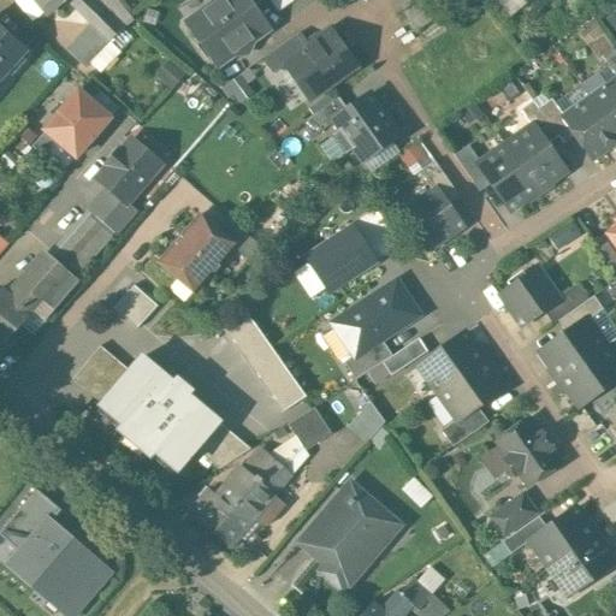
[(48,16),(35,0),(17,0),(15,3),(35,27),(48,16)]
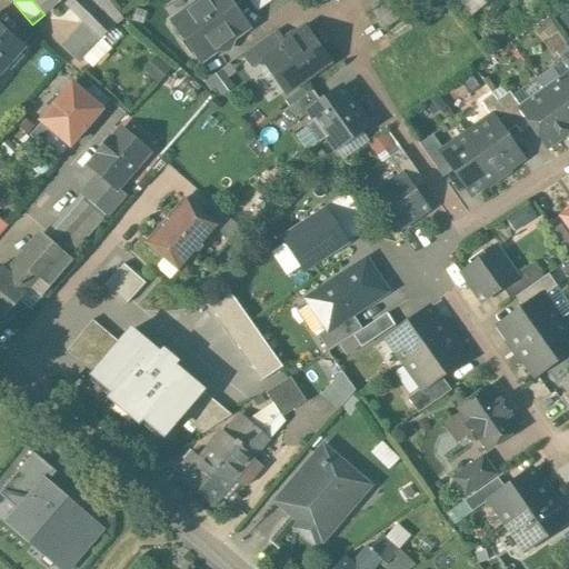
[(32,0),(45,15),(61,0),(32,0)]
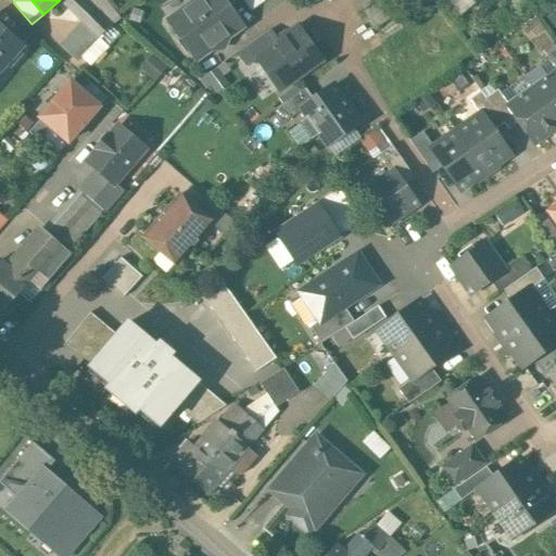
[(86,0),(60,0),(85,25),(99,39),(111,27),(86,0)]
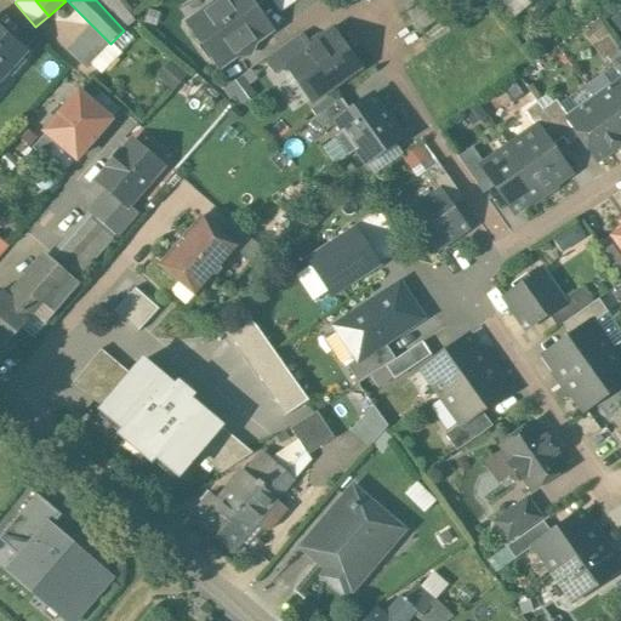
[(118,0),(96,0),(124,30),(135,22),(118,0)]
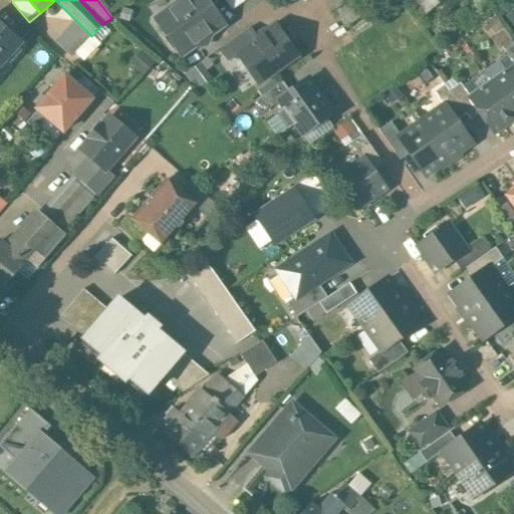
[(206,0),(184,0),(157,19),(182,55),(197,44),(198,45),(207,45),(210,37),(209,35),(224,25),(206,0)]
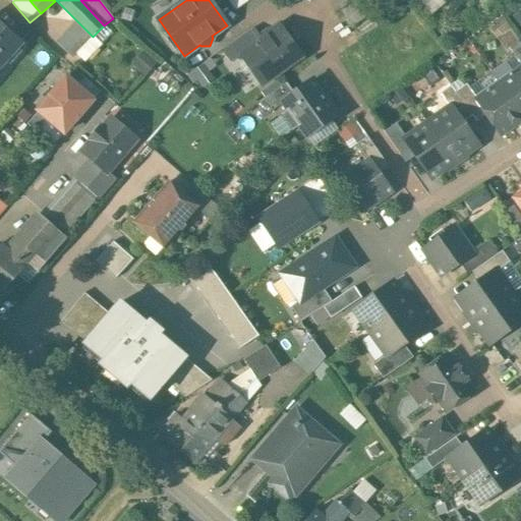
[(250,0),(227,0),(235,11),(250,0)]
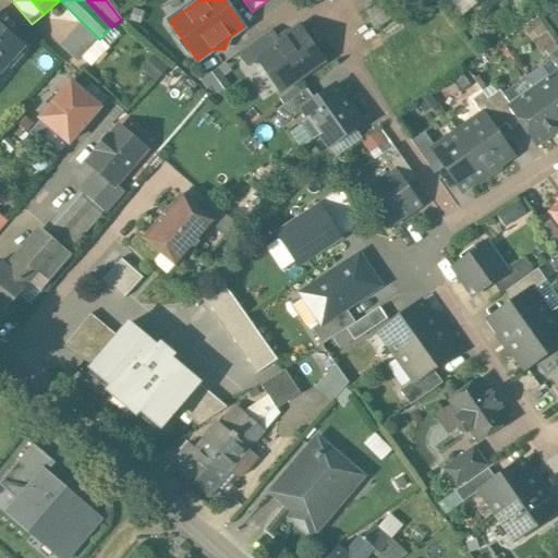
[(398,0),(356,0),(377,28),(404,9),(398,0)]
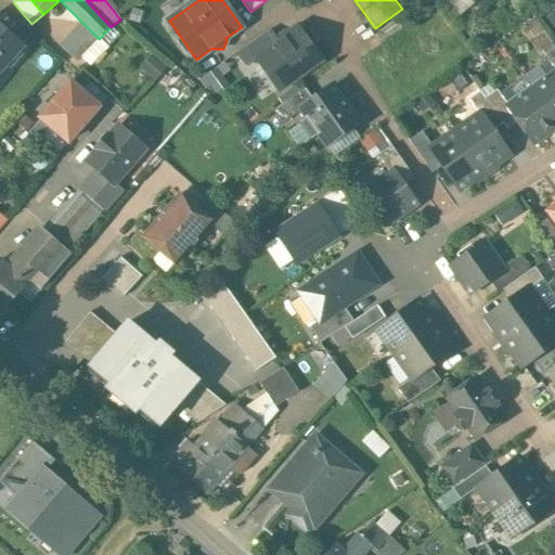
[(450,0),(461,13),(476,0),(450,0)]
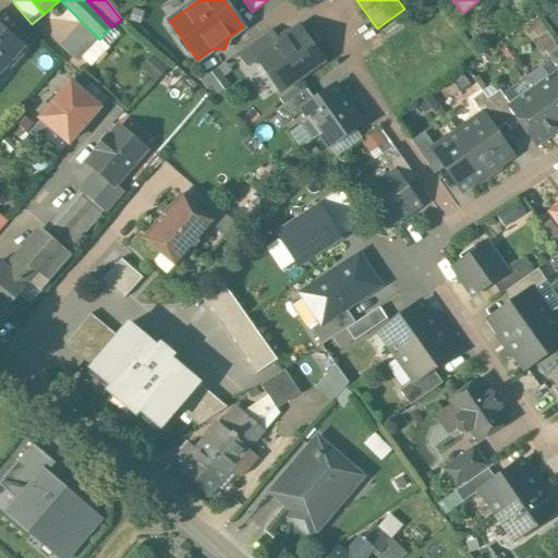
[(85,25),(62,48),(77,62),(82,58),(92,67),(109,48),(99,39),(85,25)]
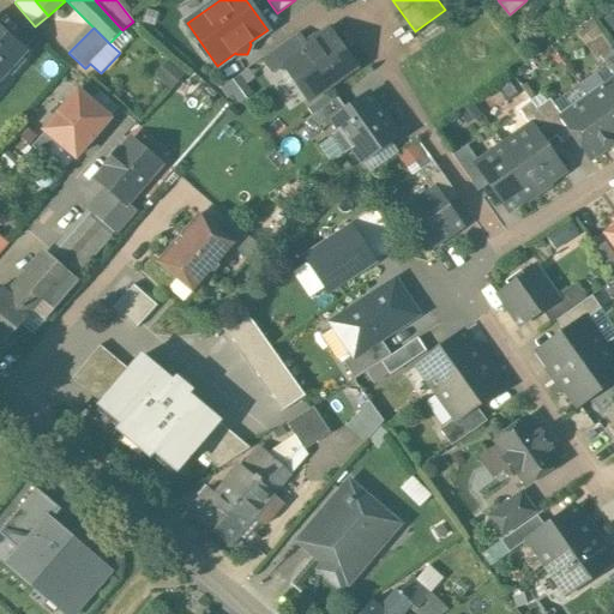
[(0,30),(0,77),(23,52),(0,30)]
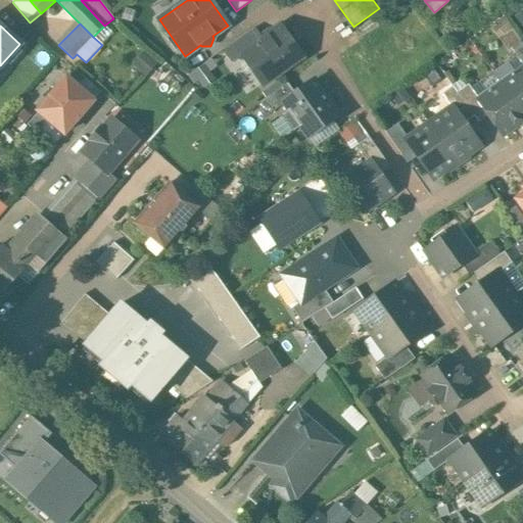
[(260,39),(240,53),(242,56),(252,72),(257,67),(268,82),(302,57),(281,27),(270,35),(269,33),(260,39)]
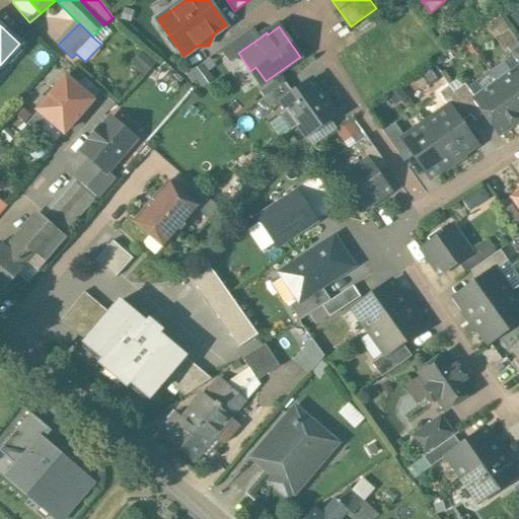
[(251,28),(222,50),(231,63),(240,56),(238,53),(258,39),(251,28)]
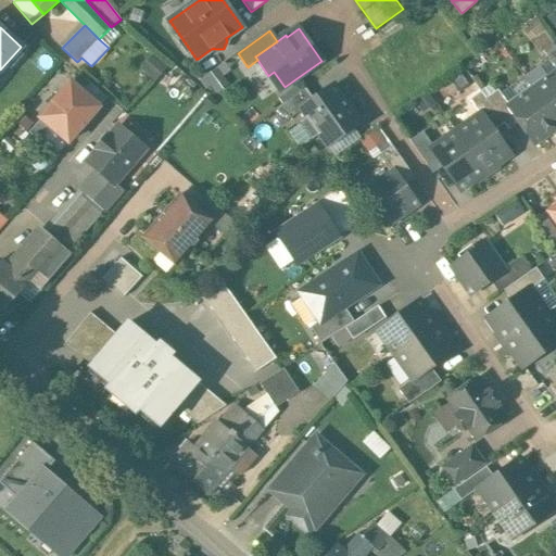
[(555,73),(533,90),(555,122),(555,73)]
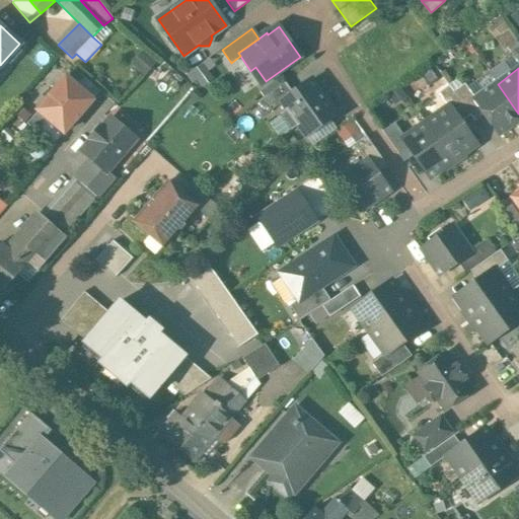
[(66,78),(39,110),(27,125),(38,133),(49,120),(65,133),(92,100),(77,87),(85,78),(75,69),(67,78),(66,78)]
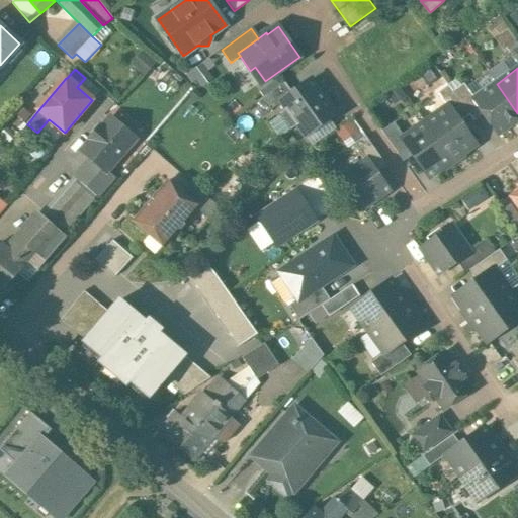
[(186,83),(171,69),(155,88),(170,101),(186,83)]
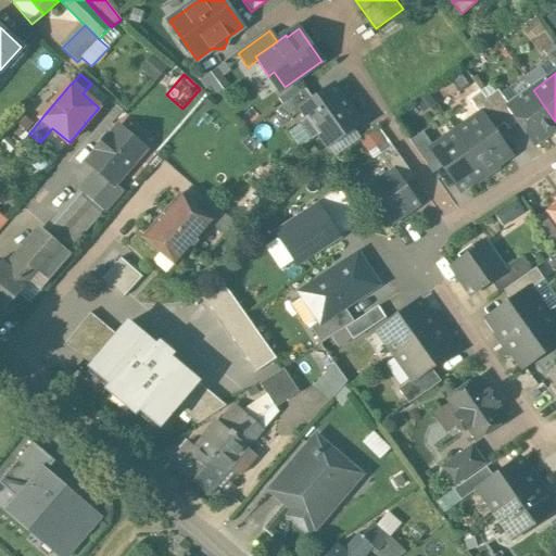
[(315,100),(302,110),(302,111),(308,118),(303,123),(314,137),(318,134),(328,147),(361,123),(333,86),(315,100)]
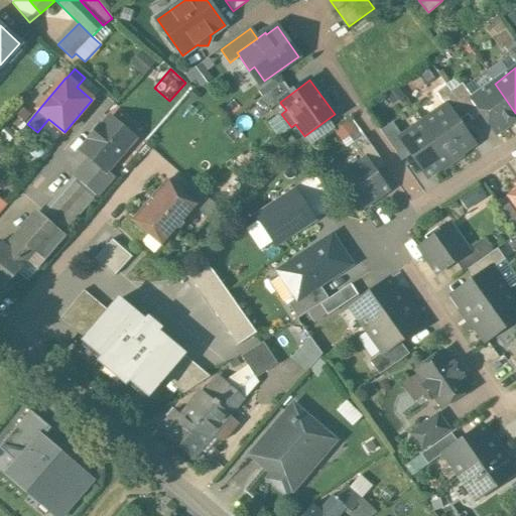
[(283,82),(254,103),(263,115),(280,103),(280,102),(292,93),(283,82)]
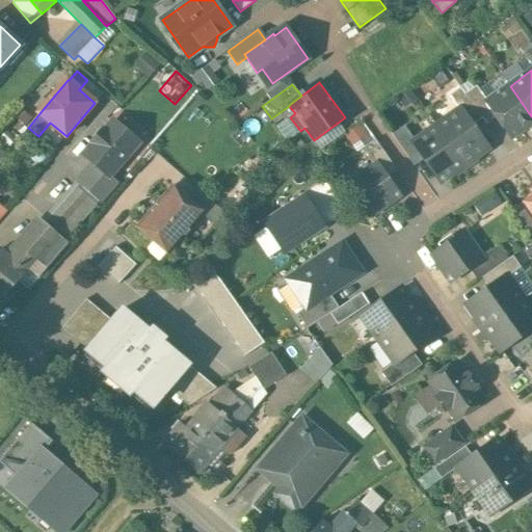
[(487,102),(477,86),(466,95),(482,118),(486,125),(497,117),(486,103),(487,102)]
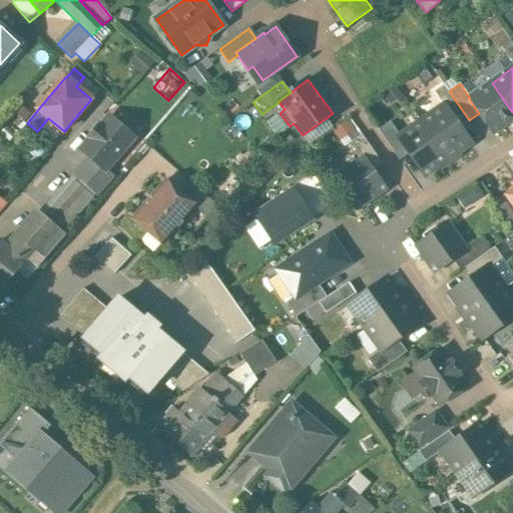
[(470,98),(469,99),(479,113),(493,132),(512,118),(512,112),(492,83),(470,98)]
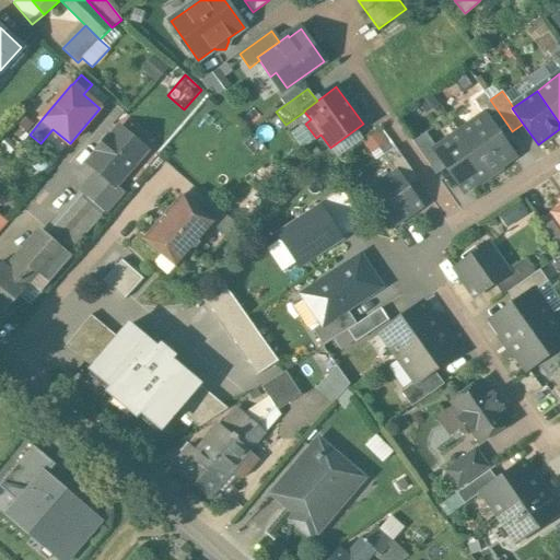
[(490,100),(485,93),(474,101),(483,115),(485,115),(497,132),(508,125),(490,100)]
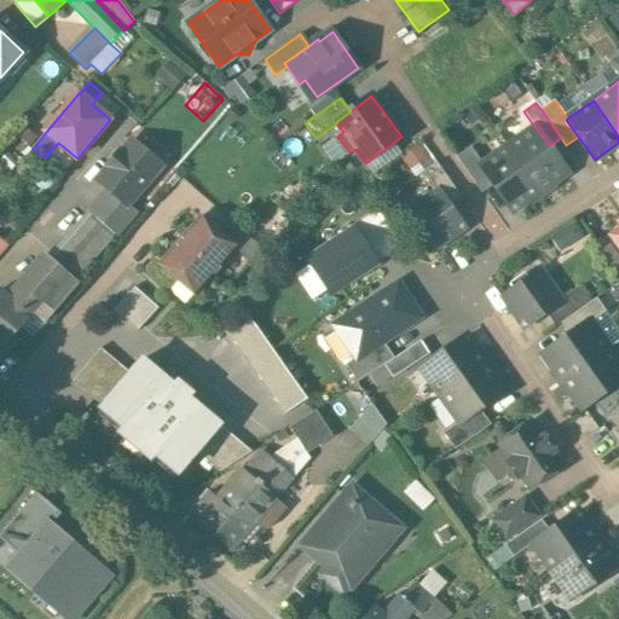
[(549,146),(536,127),(534,127),(508,146),(539,191),(549,184),(550,186),(568,173),(549,146)]
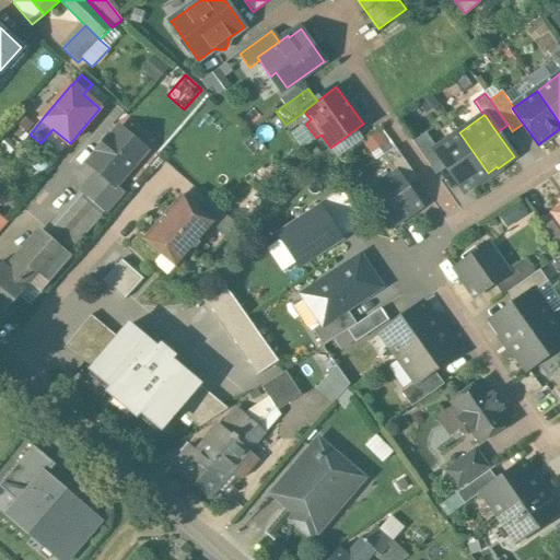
[(109,138),(97,152),(98,152),(89,164),(98,172),(115,186),(147,150),(120,128),(111,139),(109,138)]
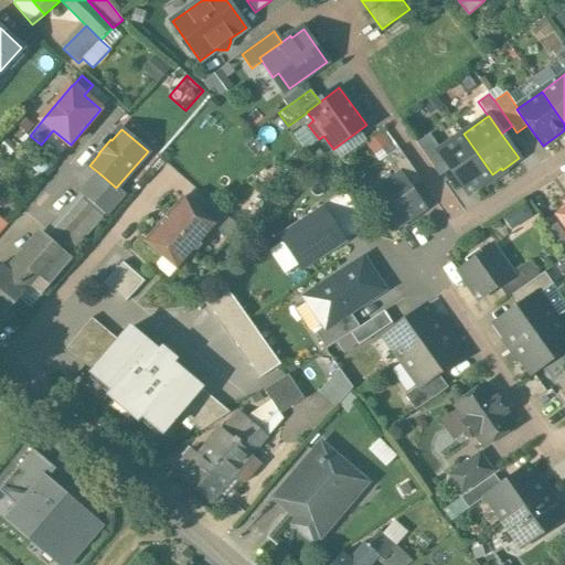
[(492,174),(464,134),(438,151),(468,193),(484,182),(483,180),(492,174)]
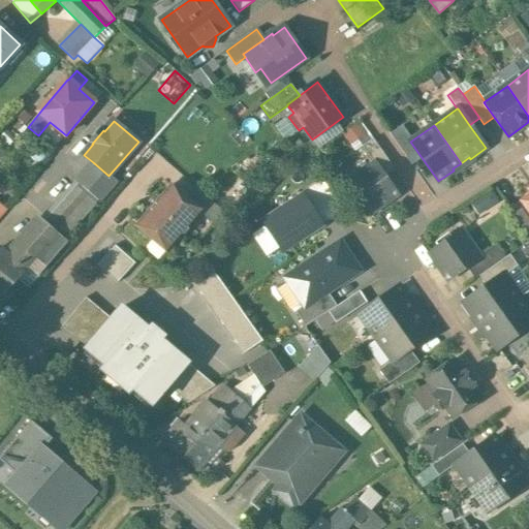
[(373,138),(362,147),(374,163),(375,163),(384,177),(395,169),(373,138)]
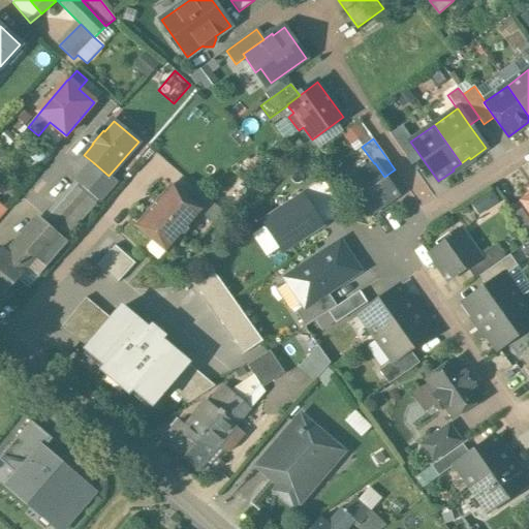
[(109,176),(93,162),(76,182),(101,204),(118,184),(109,176)]
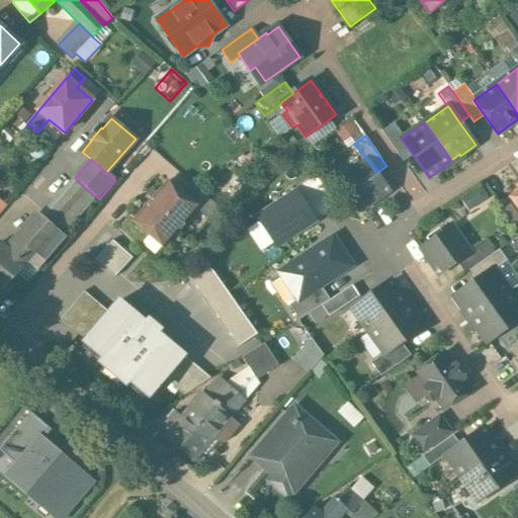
[(366,160),(341,178),(363,209),(390,191),(376,173),(367,160),(366,160)]
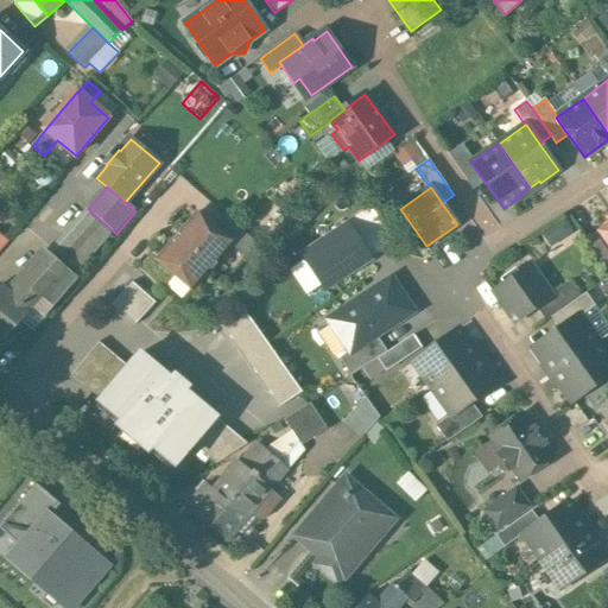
[(158,258),(157,259),(176,276),(194,290),(232,246),(233,245),(217,230),(197,213),(158,258)]
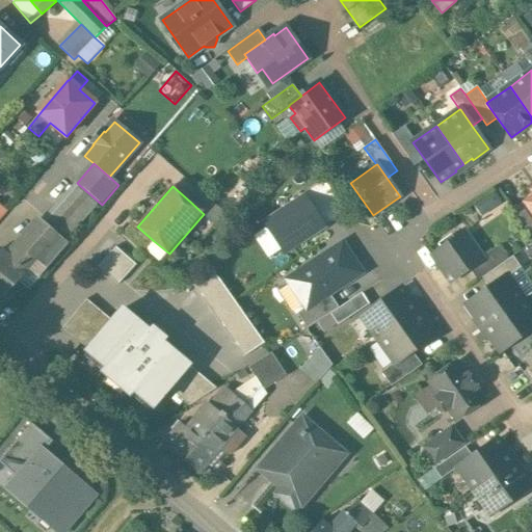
[(225,214),(200,190),(190,202),(204,214),(203,215),(215,225),(225,214)]
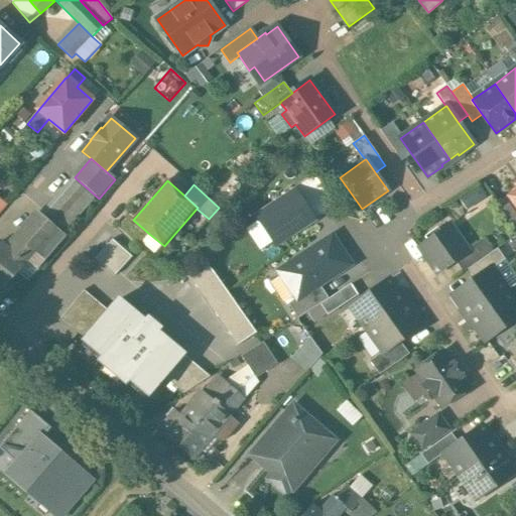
[(462,196),(466,207),(484,200),(479,188),(462,196)]
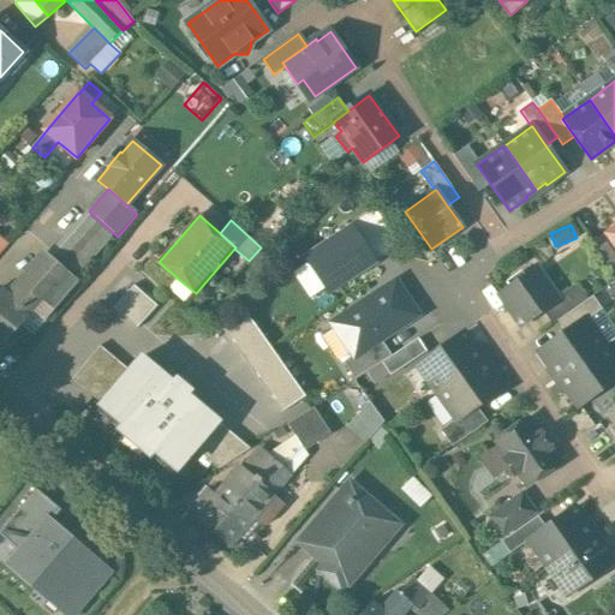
[(353,230),(308,261),(327,291),(358,269),(374,260),(353,230)]
